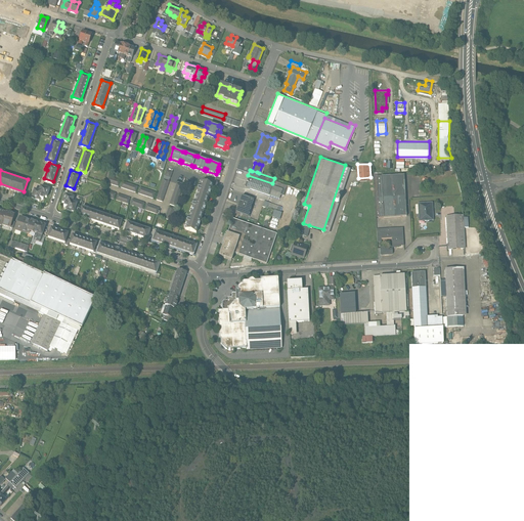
[(404,172),(377,173),(379,215),(406,213),(404,172)]
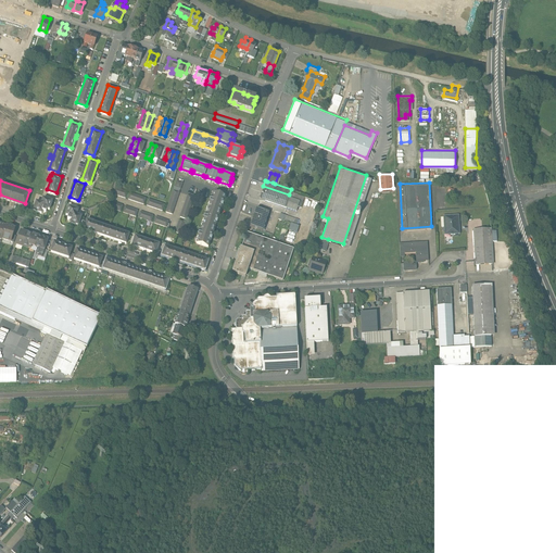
[(127,189),(114,185),(113,191),(125,196),(127,189)]
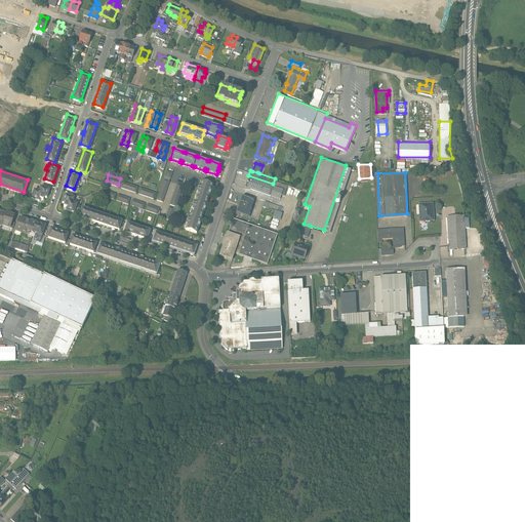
[(273,184),(248,175),(245,185),(270,194),(273,184)]
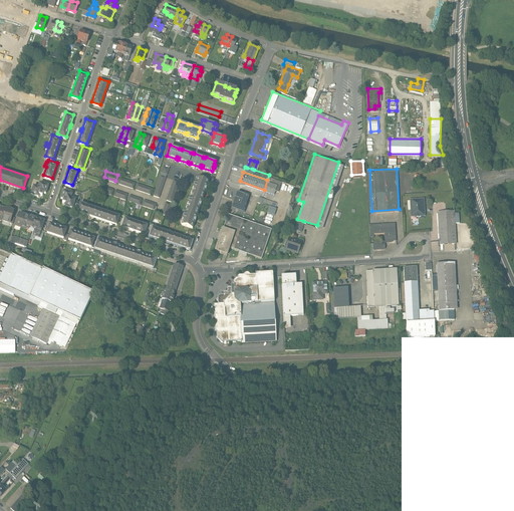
[(160,173),(153,193),(159,195),(166,175),(161,173),(160,173)]
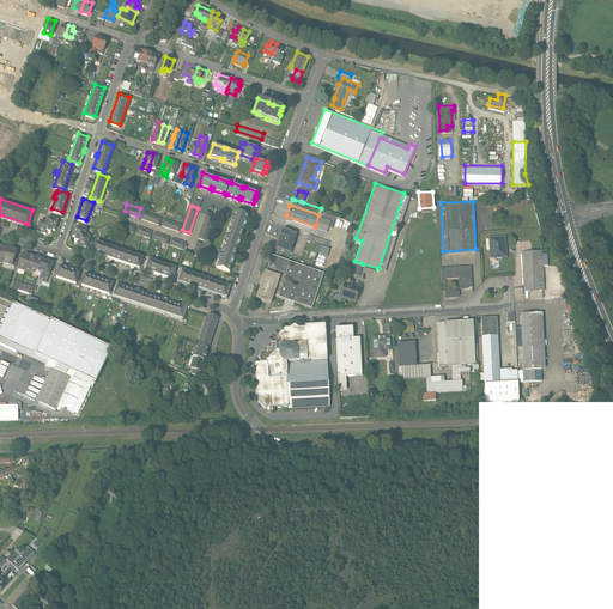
[(161,215),(144,209),(141,215),(158,221),(161,215)]
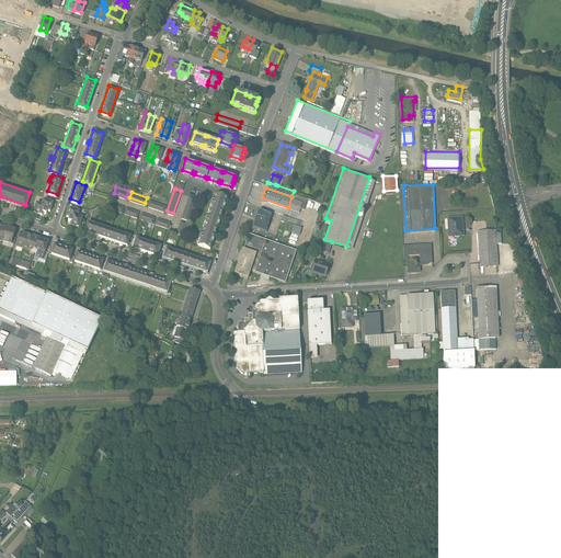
[(214,197),(213,196),(210,203),(212,203),(208,214),(206,214),(205,219),(206,220),(203,231),(201,230),(198,237),(201,237),(198,242),(209,247),(213,240),(214,237),(218,223),(219,219),(224,205),(225,206),(226,203),(225,203),(227,195),(216,192),(214,197)]
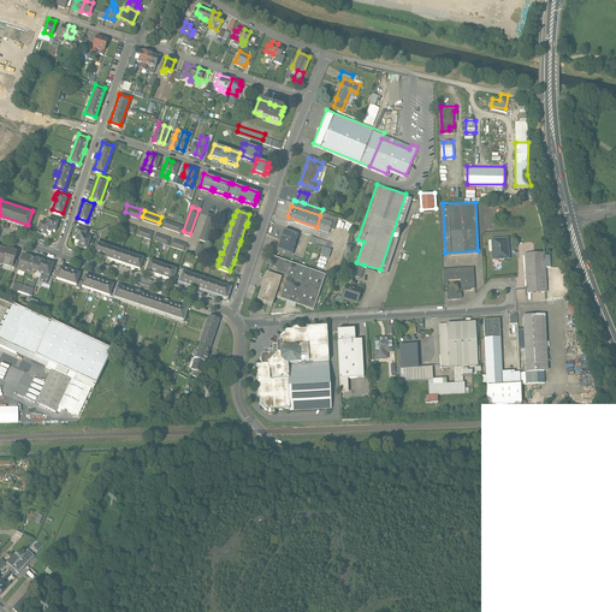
[(207,213),(200,237),(206,239),(214,214),(207,213)]
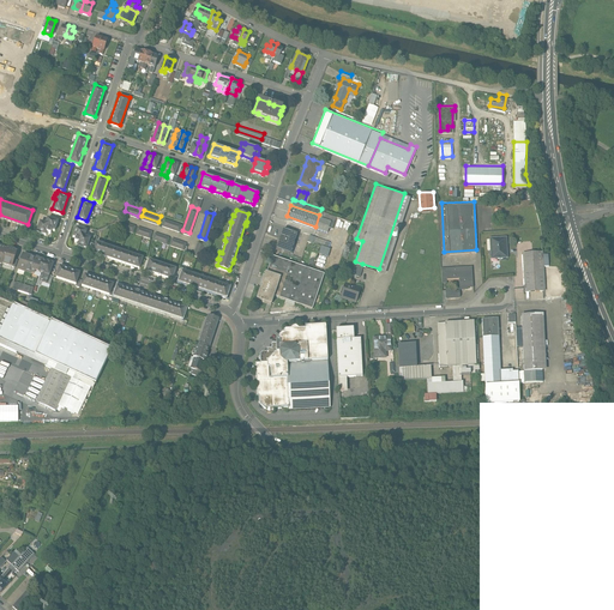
[(44,221),(40,219),(36,229),(46,233),(47,229),(50,230),(52,227),(54,228),(58,219),(48,216),(46,219),(44,221)]
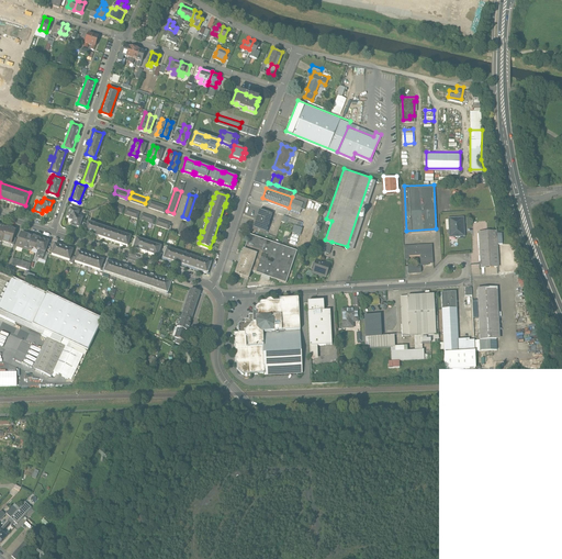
[(166,203),(150,198),(148,204),(164,210),(166,203)]
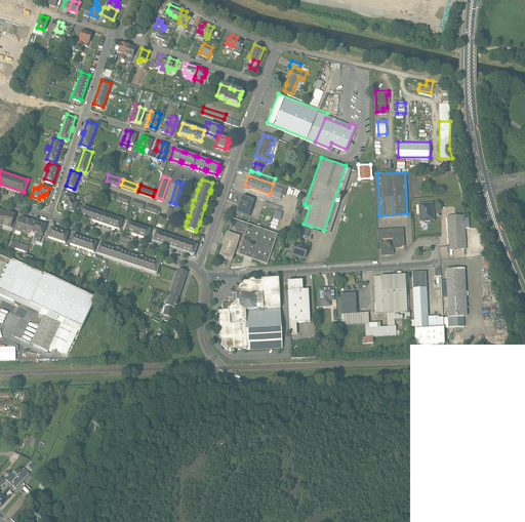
[(116,191),(104,187),(102,193),(114,197),(116,191)]
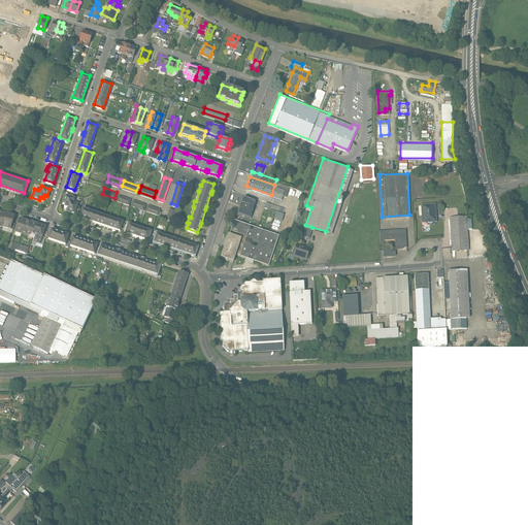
[(74,196),(65,193),(63,201),(65,202),(64,205),(67,206),(66,208),(74,211),(76,206),(77,202),(73,201),(72,200),(74,196)]
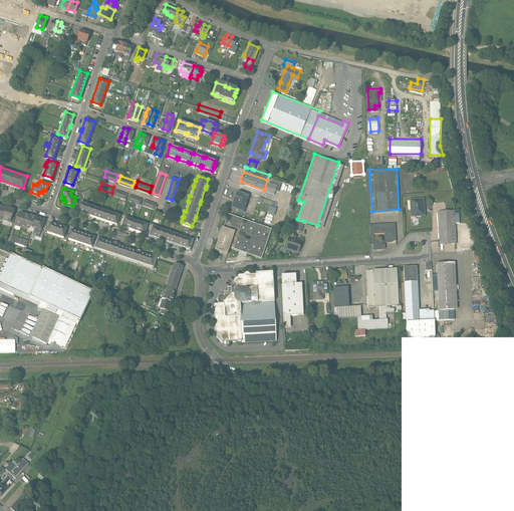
[(127,192),(115,188),(113,194),(125,198),(127,192)]
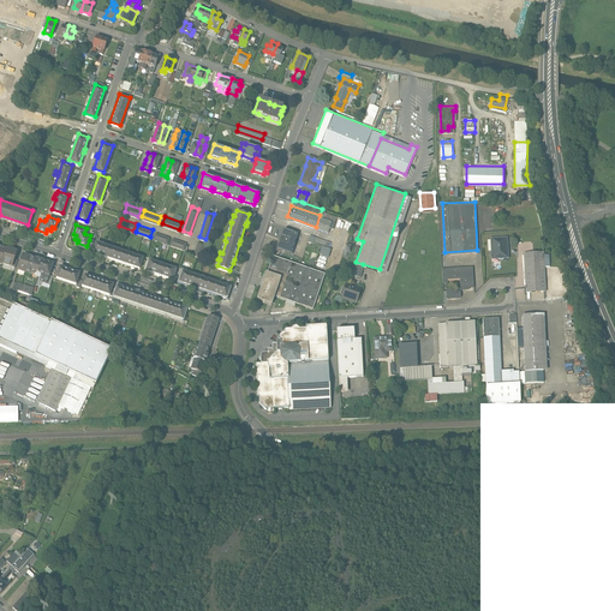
[(298,232),(284,227),(276,247),(291,252),(298,232)]
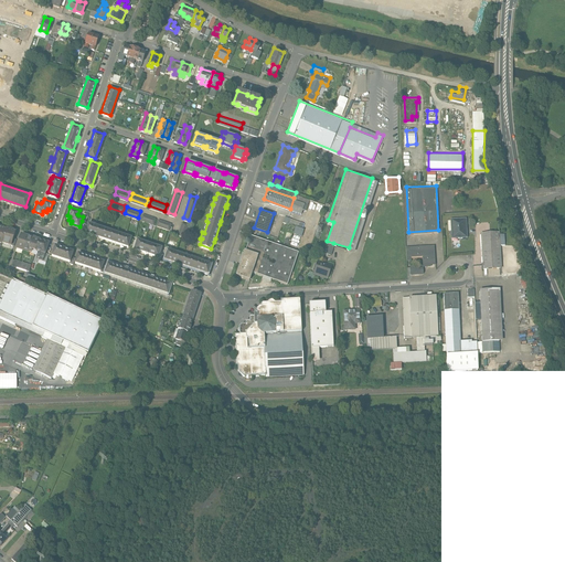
[(156,216),(142,212),(140,218),(153,222),(156,216)]
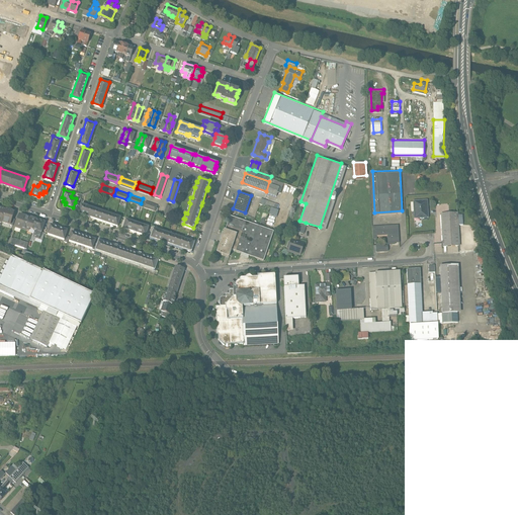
[(157,202),(145,198),(143,204),(155,208),(157,202)]
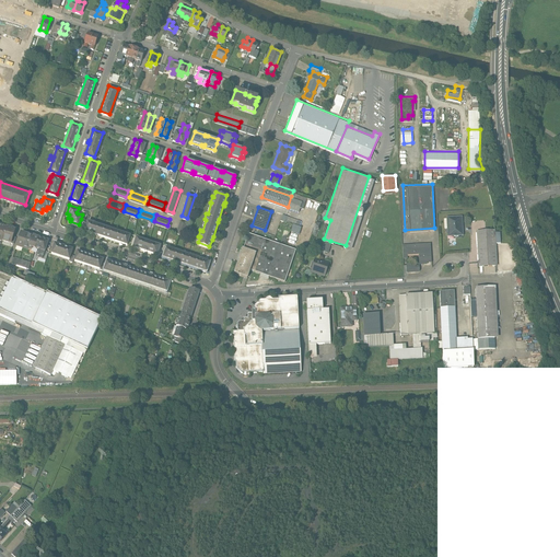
[(462,215),(447,216),(448,224),(447,224),(447,232),(454,232),(454,234),(463,233),(462,215)]
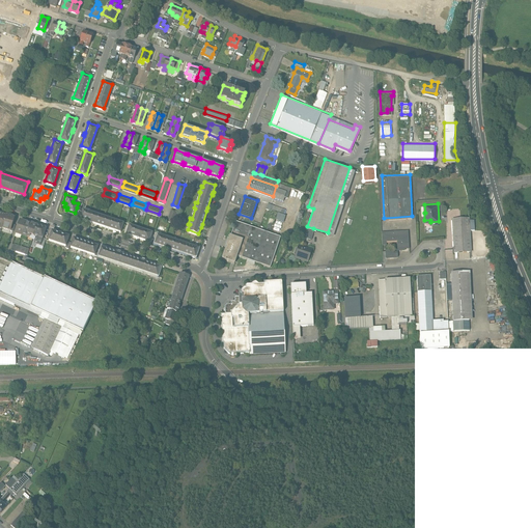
[(177,209),(171,206),(167,219),(173,220),(177,209)]
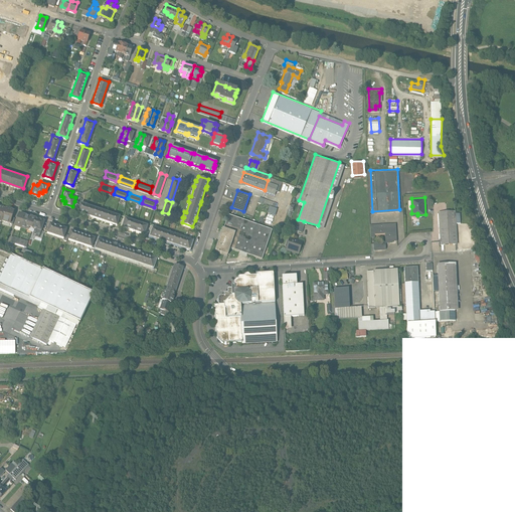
[(120,214),(80,201),(79,203),(77,208),(77,210),(117,223),(120,214)]
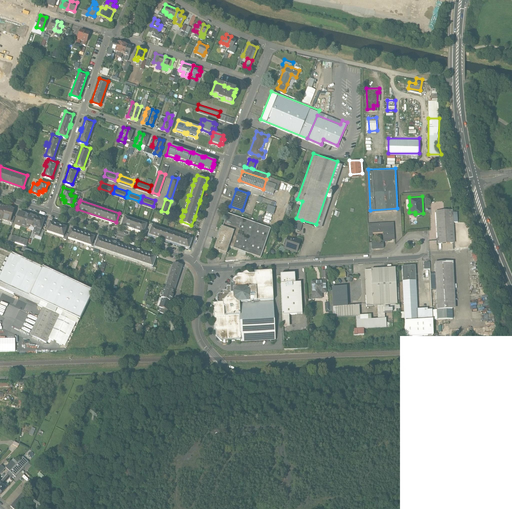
[(265,209),(273,211),(275,204),(267,202),(265,209)]
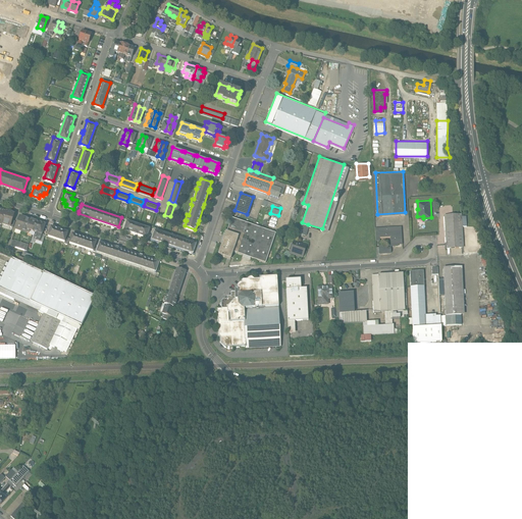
[(14,211),(5,209),(1,221),(2,221),(10,223),(12,217),(14,211)]
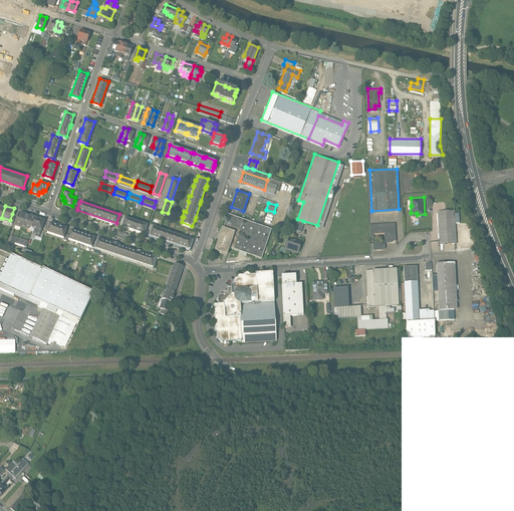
[(454,210),(438,211),(440,242),(456,241),(454,210)]
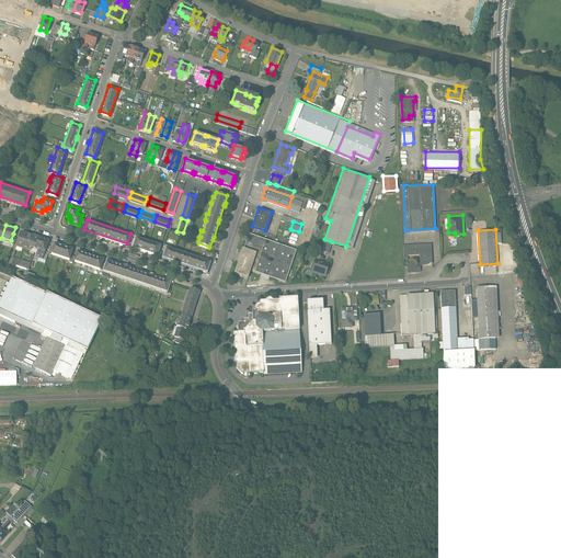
[(21,230),(16,242),(20,243),(21,245),(22,246),(23,245),(26,232),(26,231),(25,231),(23,231),(21,230)]
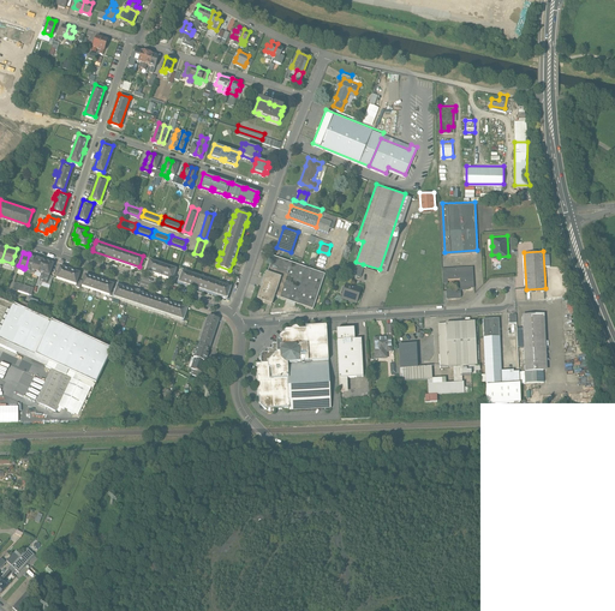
[(324,271),(273,253),(267,271),(266,271),(257,298),(272,303),(274,293),(312,306),(324,271)]
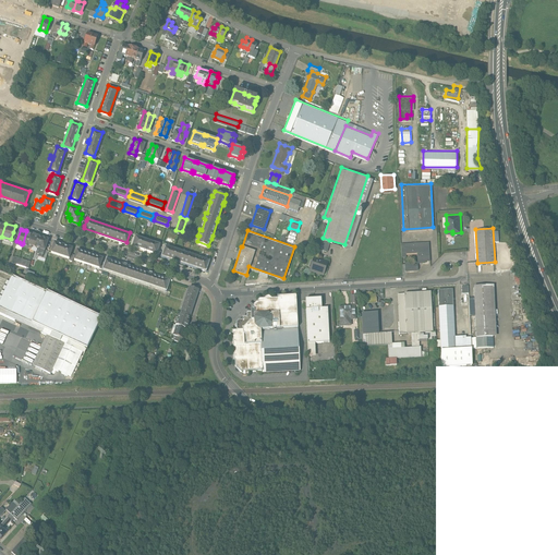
[(29,232),(26,231),(23,243),(25,244),(26,245),(27,246),(28,245),(33,232),(31,231),(29,232)]
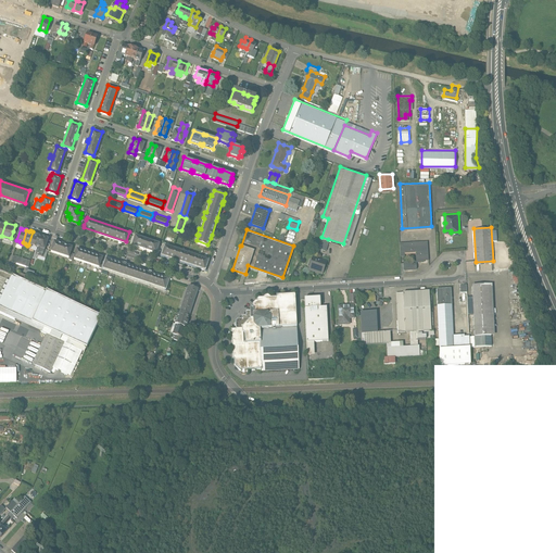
[(33,231),(28,244),(30,246),(32,243),(33,243),(35,243),(38,234),(36,233),(35,231),(33,230),(33,231)]
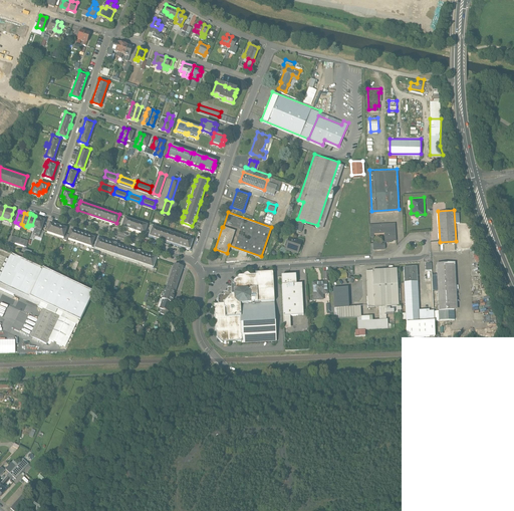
[(44,219),(35,216),(32,225),(35,226),(41,228),(44,219)]
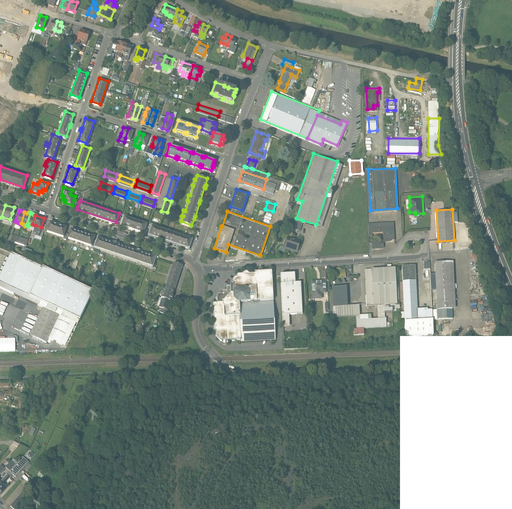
[(146,222),(124,215),(121,223),(131,227),(134,228),(144,231),(146,222)]
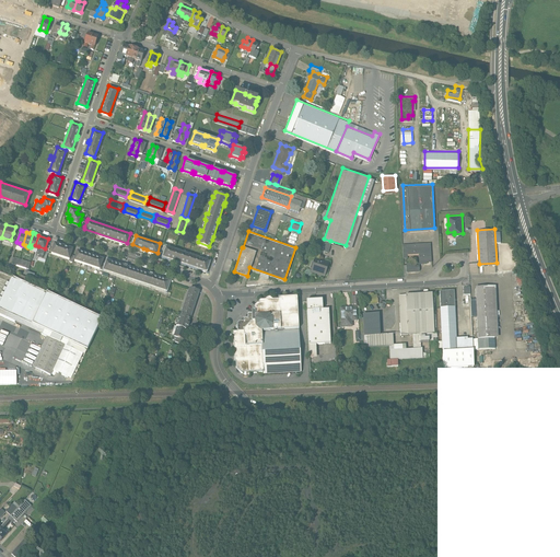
[(324,239),(321,248),(327,251),(330,241),(324,239)]
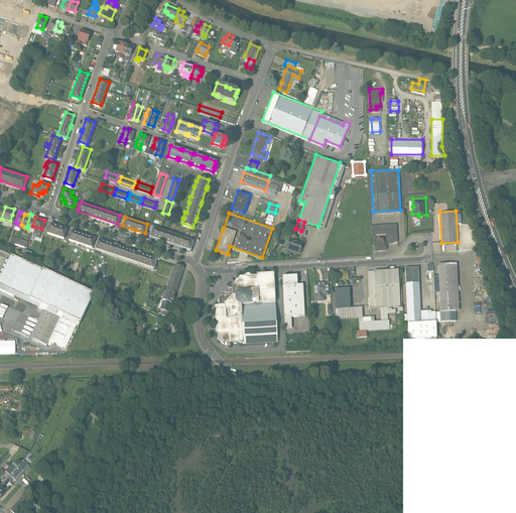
[(67,227),(50,222),(47,231),(63,236),(66,232),(67,227)]
